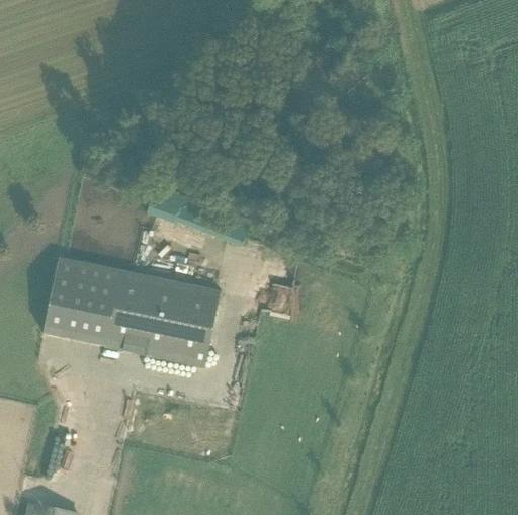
[(150,212),(245,242),(253,215),(158,185),(150,212)]
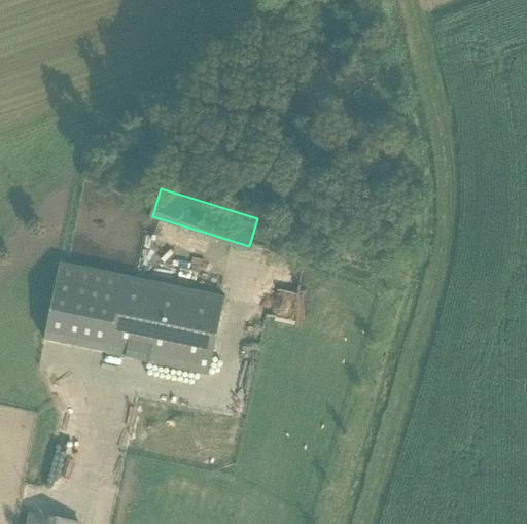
[(43,339),(208,374),(224,294),(60,260),(43,339)]
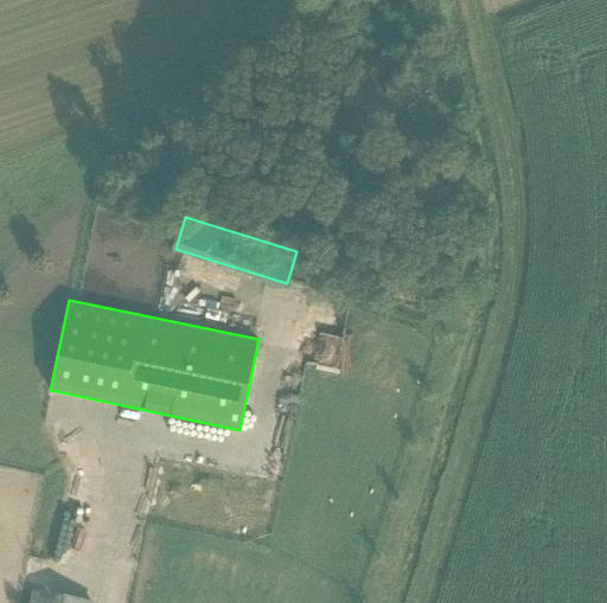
[(138,454),(134,478),(144,479),(148,455),(138,454)]
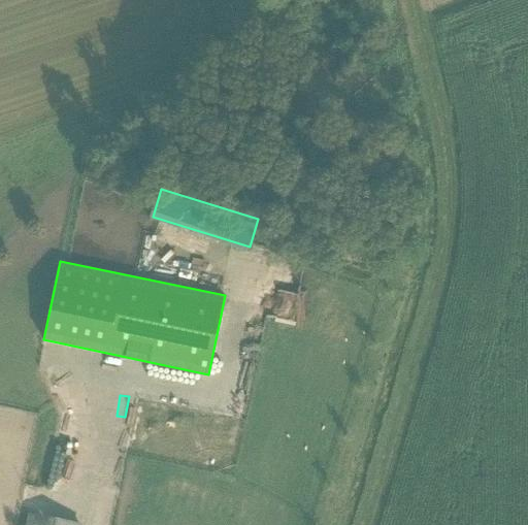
[(29,513),(26,524),(78,524),(79,523),(29,513)]
